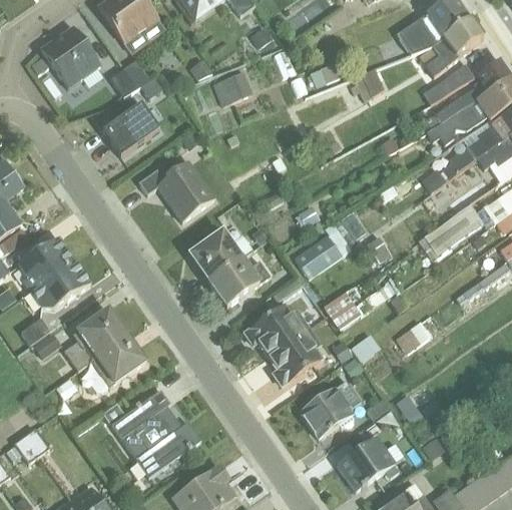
[(105,0),(97,6),(124,46),(125,44),(131,54),(164,30),(158,22),(159,21),(143,0),(105,0)]
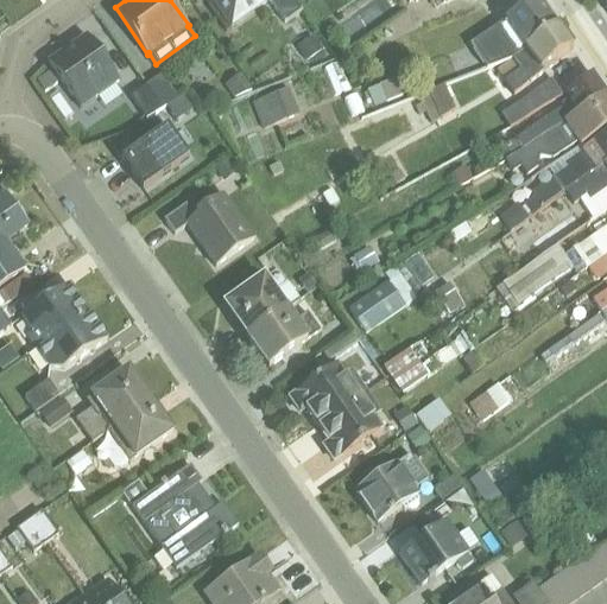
[(212,0),(231,26),(267,0),(272,0),(284,19),(302,7),(296,0),(212,0)]
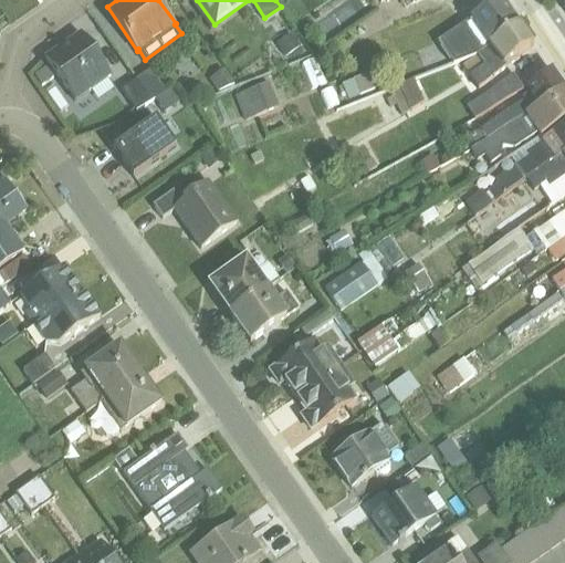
[(515,24),(519,23),(516,21),(502,0),(494,0),(436,39),(450,61),(478,50),(515,24)]
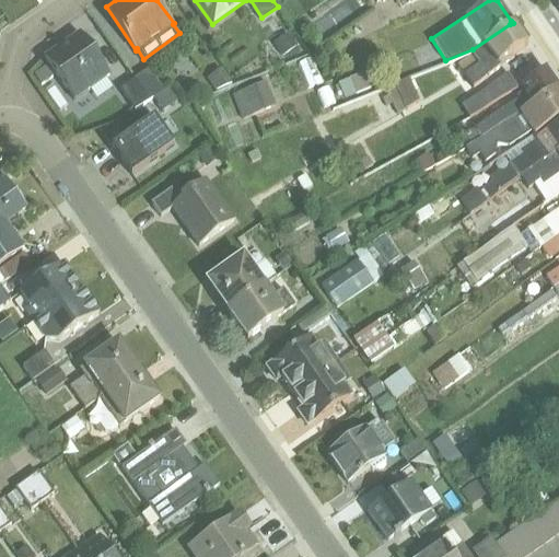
[(510,24),(473,49),(478,61),(464,71),(473,84),(514,57),(512,54),(527,43),(513,23),(510,24)]
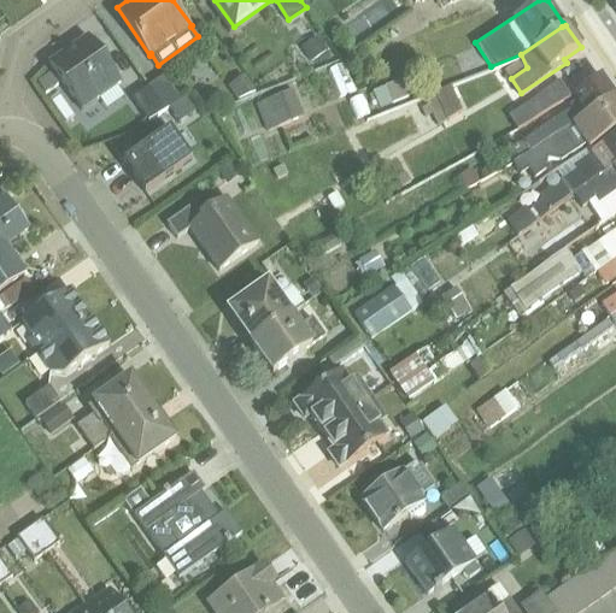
[(64,48),(47,59),(81,106),(121,78),(87,31),(70,43),(72,47),(66,52),(64,48)]
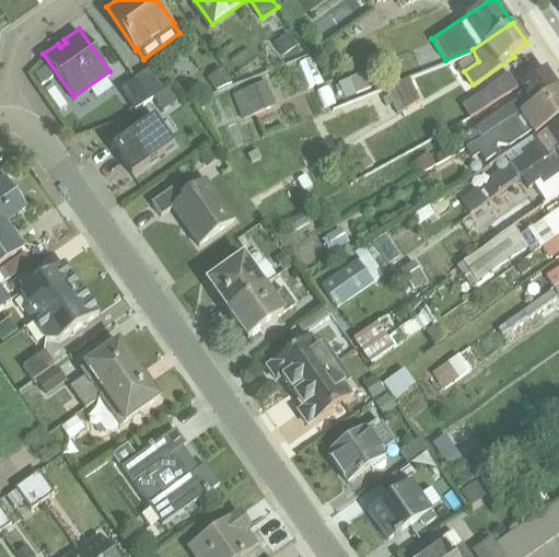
[(286,30),(272,41),(282,53),(295,42),(286,30)]
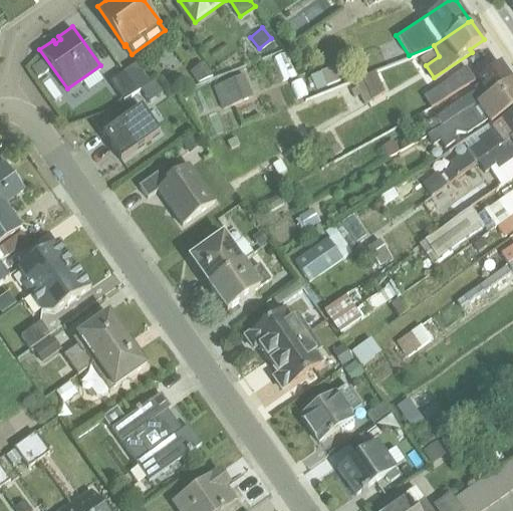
[(286,48),(272,53),(281,76),(296,71),(286,48)]
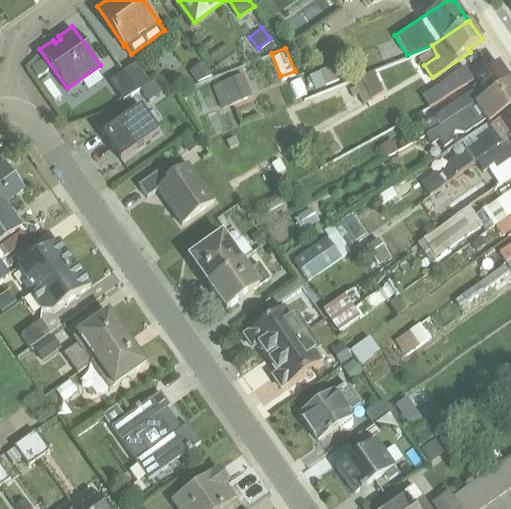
[(41,57),(29,65),(37,75),(48,67),(41,57)]
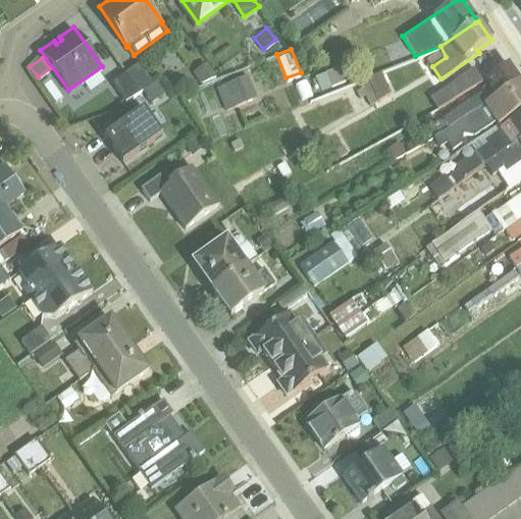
[(124,70),(139,91),(152,82),(138,61),(124,70)]
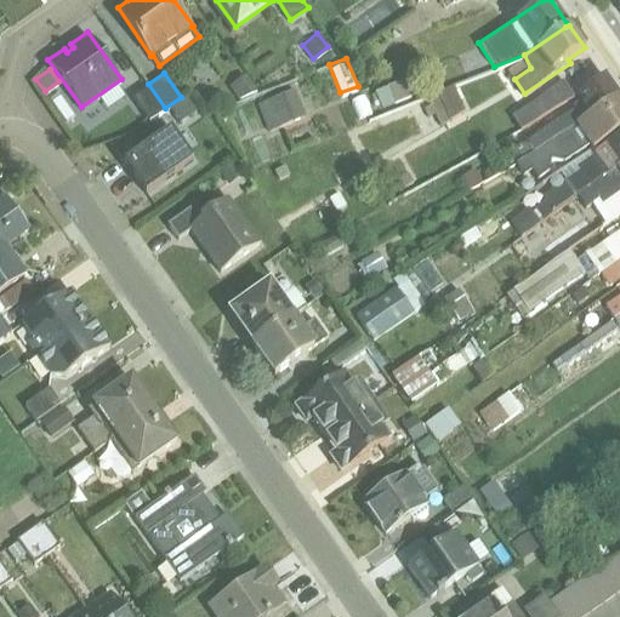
[(244,73),(227,83),(237,98),(255,90),(250,81),(244,73)]
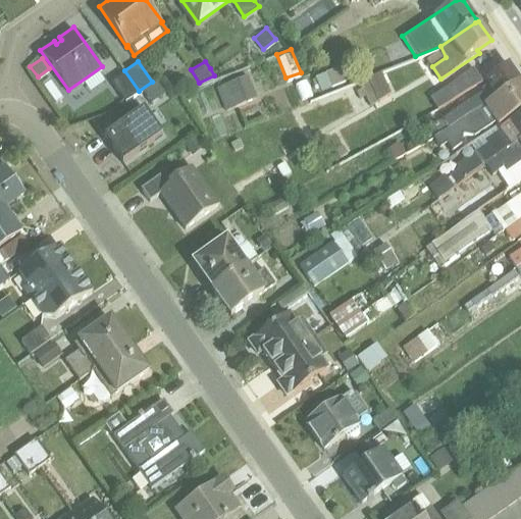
[(340,63),(315,72),(320,88),(345,76),(340,63)]
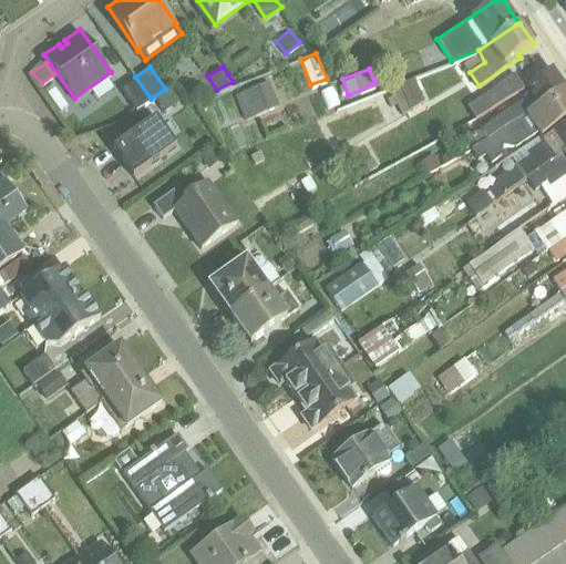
[(475,143),(564,88),(552,69),(526,88),(530,92),(523,96),(525,100),(471,134),(475,143)]
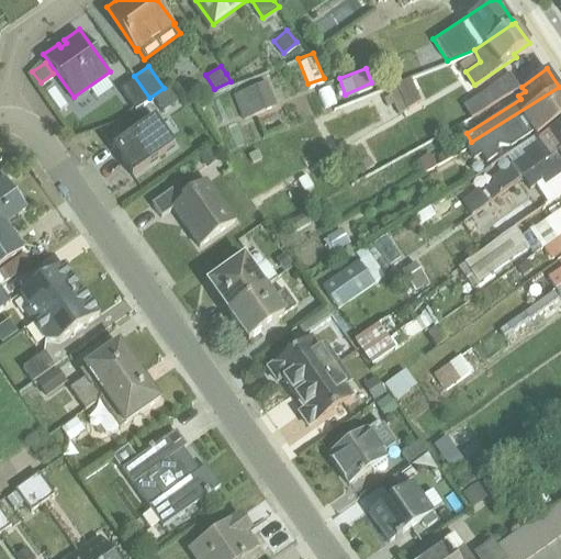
[(508,74),(463,102),(471,115),(518,89),(508,74)]
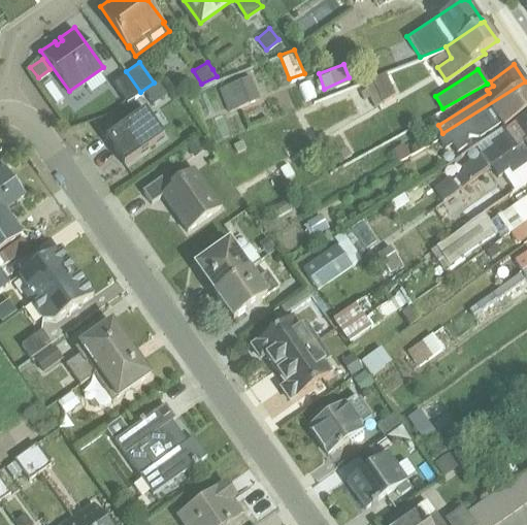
[(140,92),(126,71),(112,79),(126,100),(140,92)]
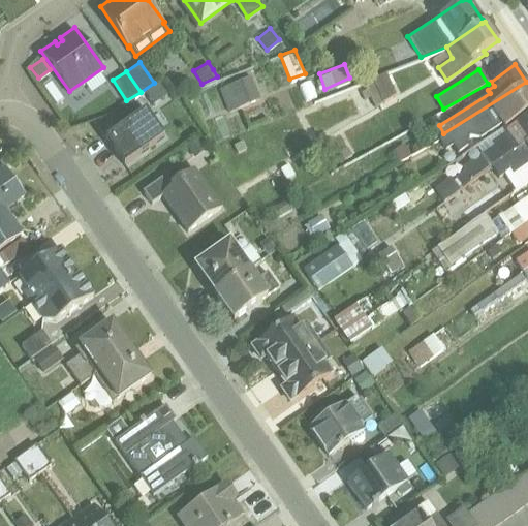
[(367,87),(362,89),(364,96),(370,94),(375,104),(396,93),(385,71),(364,80),(367,87)]
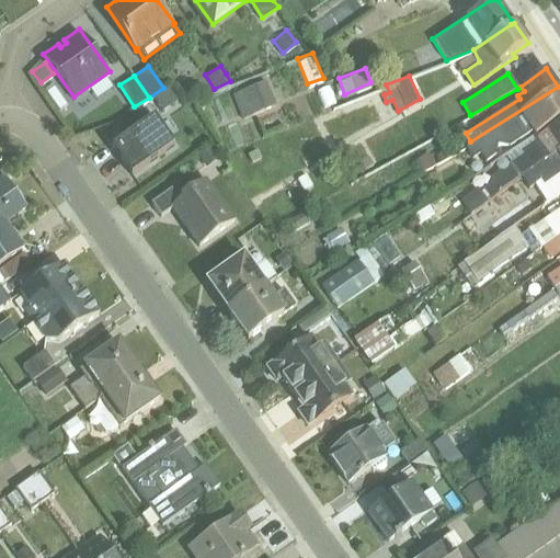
[(266,78),(232,90),(242,115),(277,102),(266,78)]
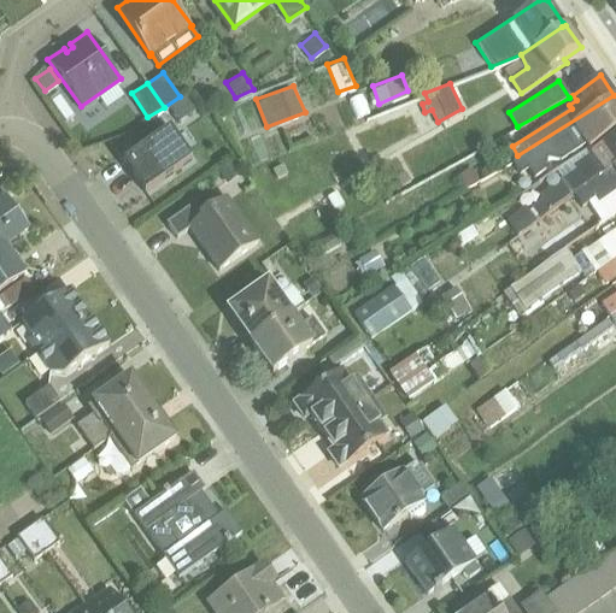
[(322,117),(335,112),(329,94),(316,99),(322,117)]
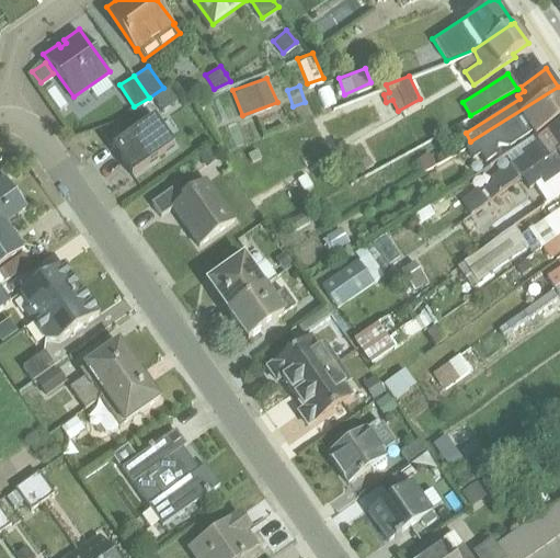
[(534,134),(559,116),(559,88),(558,87),(470,141),(466,145),(472,156),(480,151),(487,160),(495,154),(498,144),(510,146),(532,131),(534,134)]
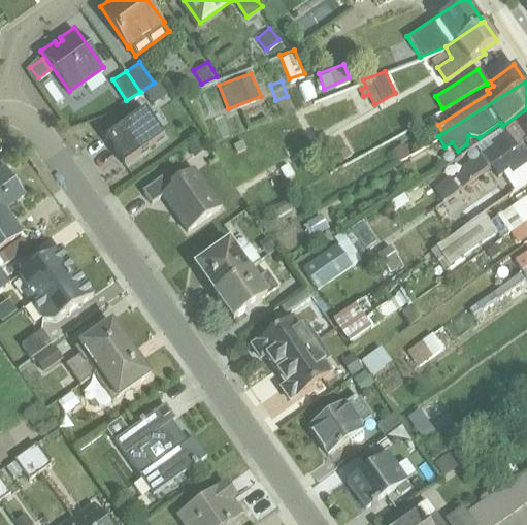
[(144,107),(104,135),(124,162),(164,134),(144,107)]
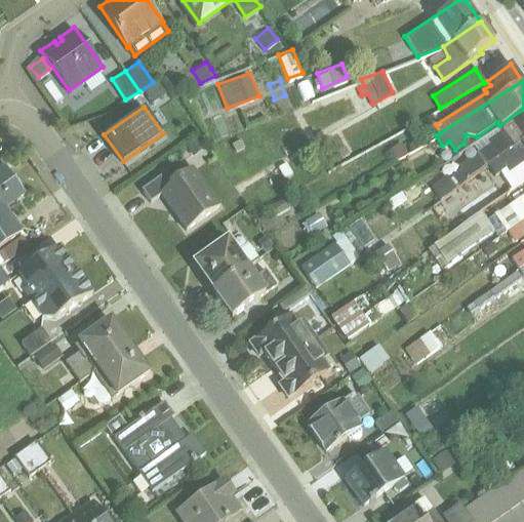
[(523,109),(499,125),(471,144),(476,151),(458,165),(460,167),(449,175),(446,172),(430,183),(439,196),(458,184),(487,164),(523,138),(523,109)]
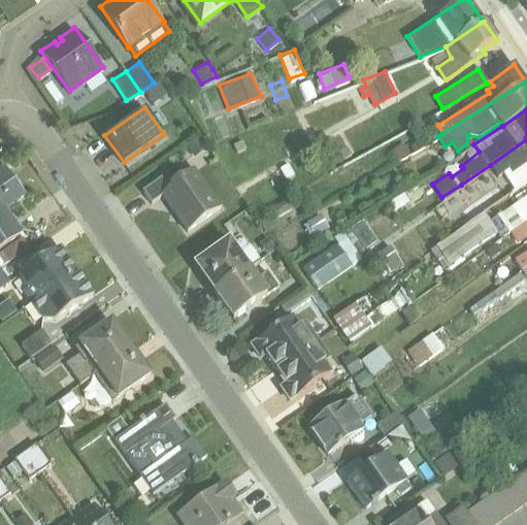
[(201,132),(186,142),(195,156),(206,146),(205,144),(208,142),(201,132)]
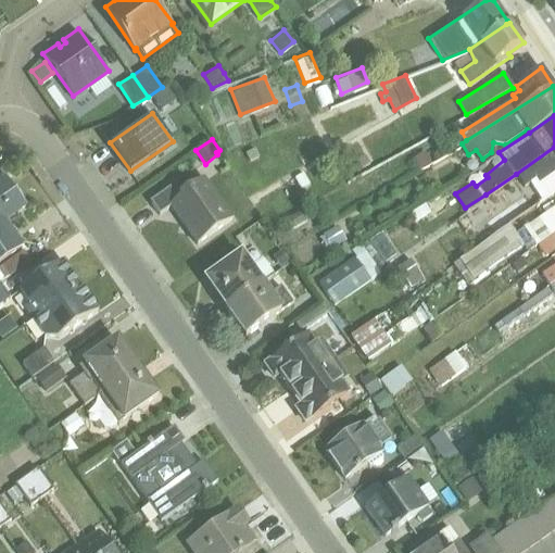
[(554,147),(516,174),(525,187),(530,183),(541,199),(554,189),(554,147)]
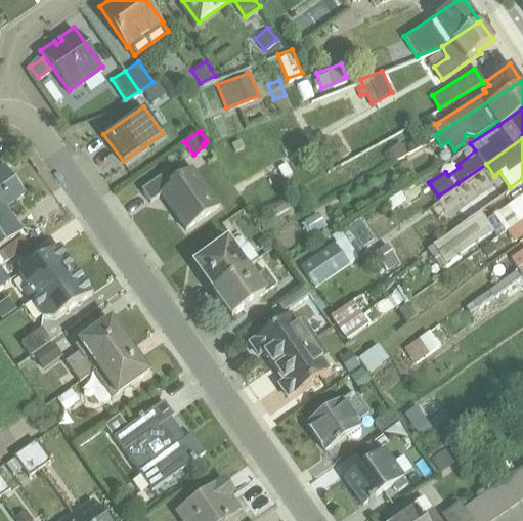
[(400,140),(389,147),(395,158),(406,150),(400,140)]
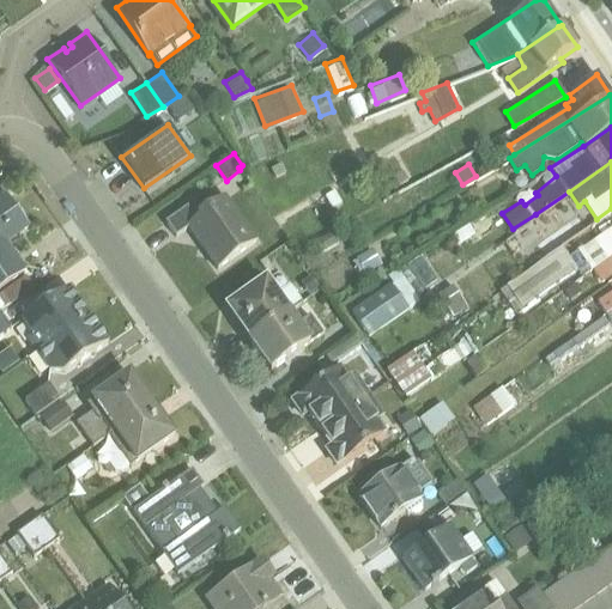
[(193,199),(164,218),(175,233),(188,224),(217,266),(258,237),(225,192),(199,207),(193,199)]
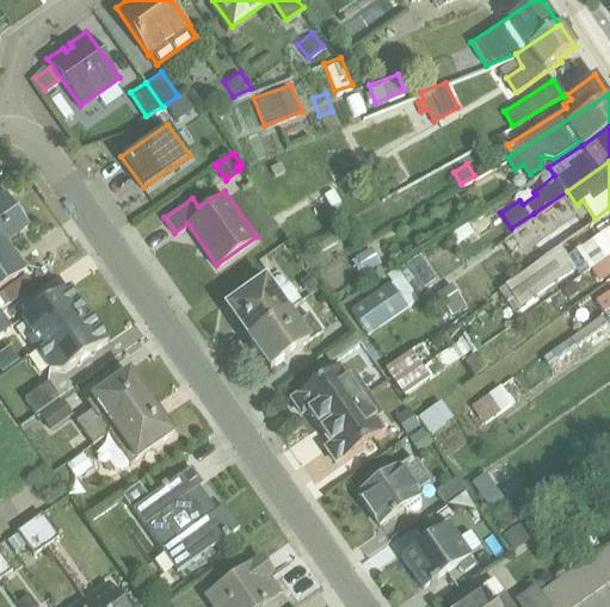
[(0,283),(23,267),(2,239),(14,230),(26,222),(20,214),(6,192),(0,196),(0,283)]
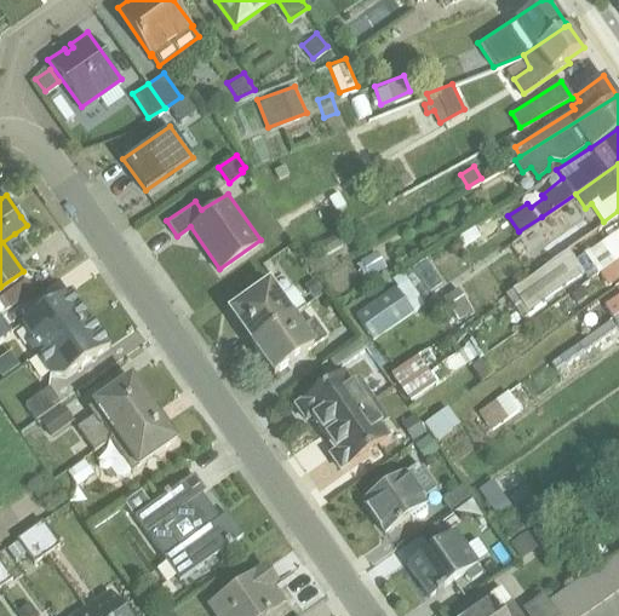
[(474,224),(457,235),(464,245),(481,234),(474,224)]
